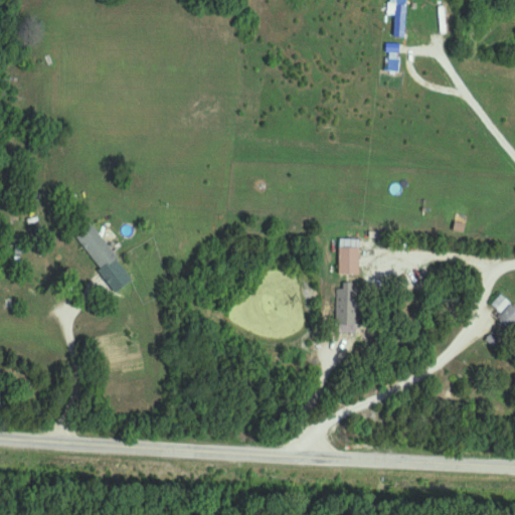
[(77,239),(103,271),(118,259),(93,227),(77,239)]
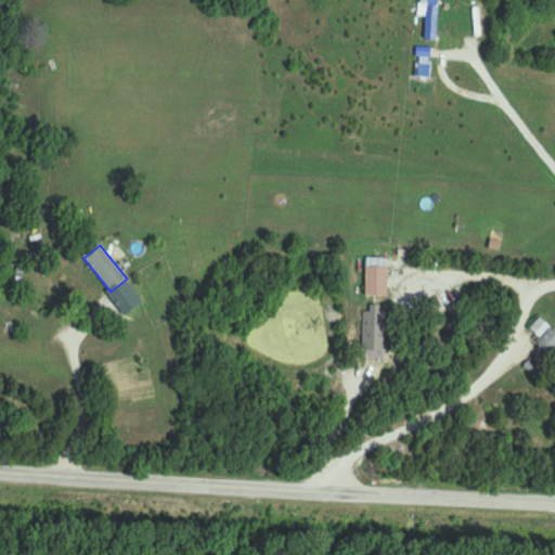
[(387,259),(366,259),(366,298),(387,298),(387,259)]
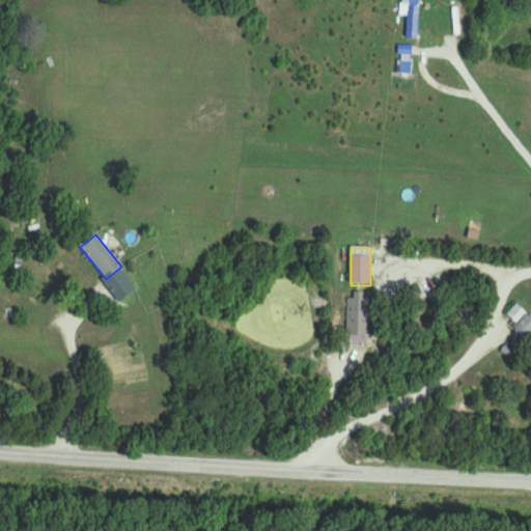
[(369,337),(369,294),(347,294),(347,337),(369,337)]
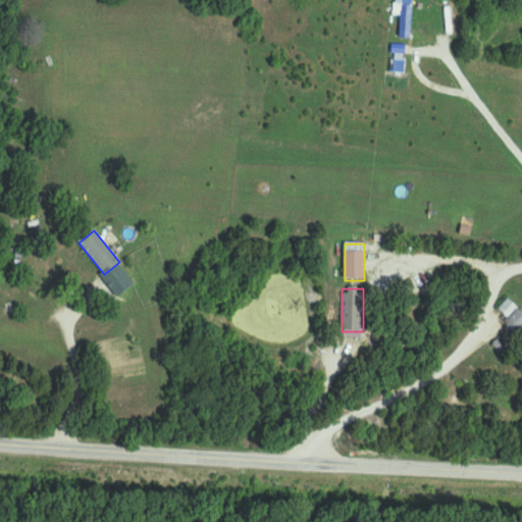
[(521,306),(504,306),(504,332),(521,332),(521,306)]
